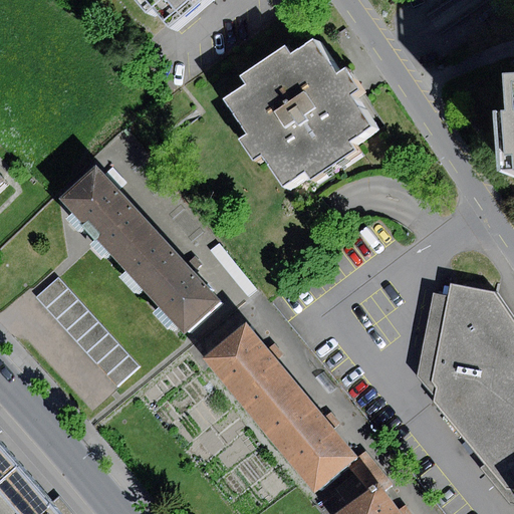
[(137,0),(156,22),(163,16),(178,33),(215,0),(137,0)]
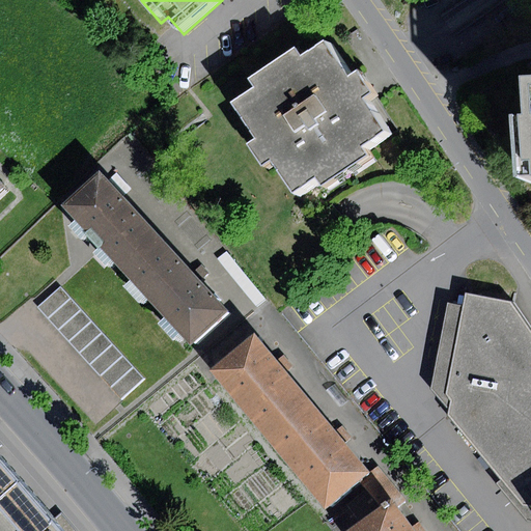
[(370,150),(392,135),(370,103),(380,98),(372,86),(365,76),(357,81),(333,46),(309,61),(303,52),(256,83),(262,93),(242,108),(264,142),(255,148),(271,170),(279,165),(301,198),(324,183),(329,191),(376,160),(370,150)]
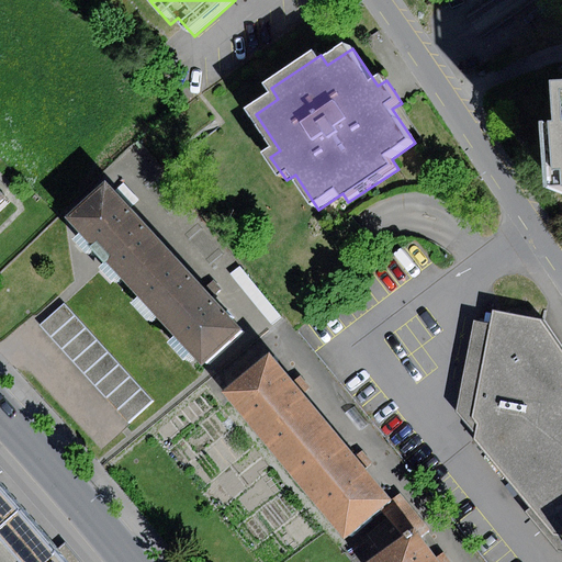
[(133,290),(172,254),(105,181),(66,218),(133,290)]
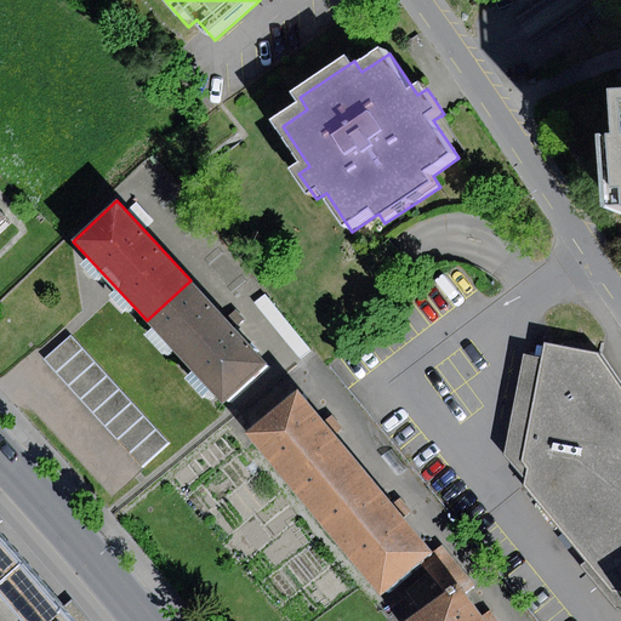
[(0,235),(13,223),(0,208),(0,235)]
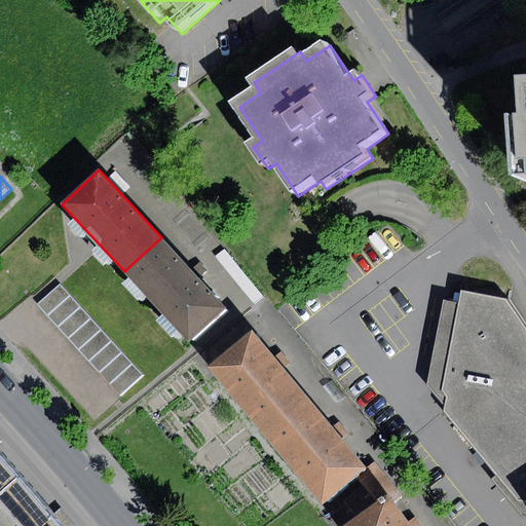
[(227,309),(161,237),(124,271),(190,343),(227,309)]
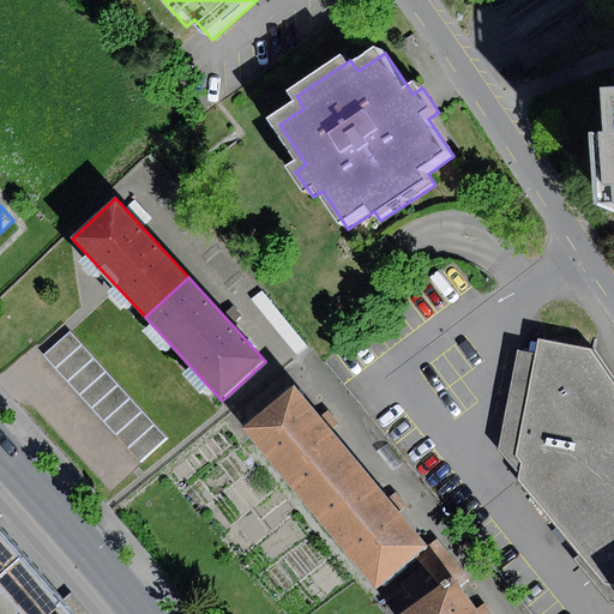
[(140,461),(167,437),(71,332),(44,356),(140,461)]
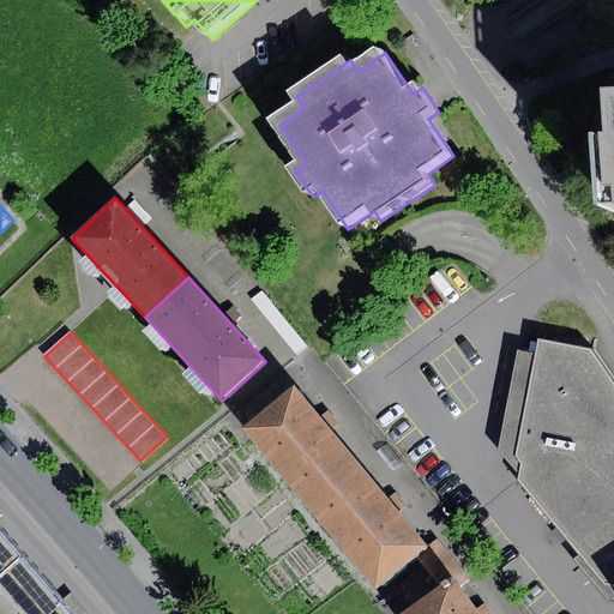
[(613,383),(593,349),(539,339),(536,355),(518,350),(500,450),(521,474),(518,481),(609,599),(613,600),(613,383)]
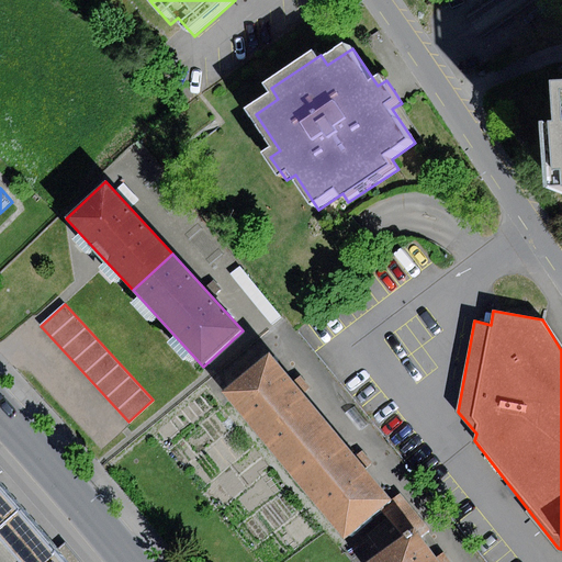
[(283,465),(330,427),(299,388),(270,353),(223,391),(283,465)]
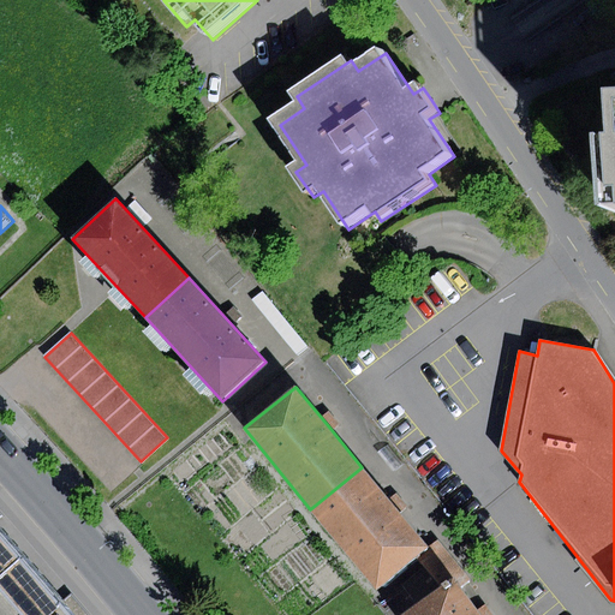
[(387,446),(378,453),(394,472),(402,464),(387,446)]
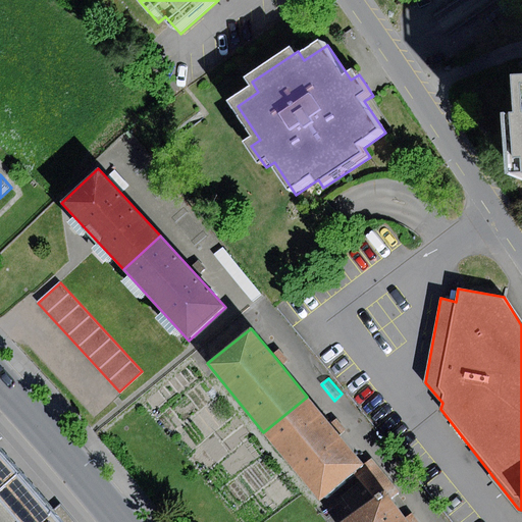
[(307,397),(263,432),(319,501),(354,473),(363,465),(334,430),(307,397)]
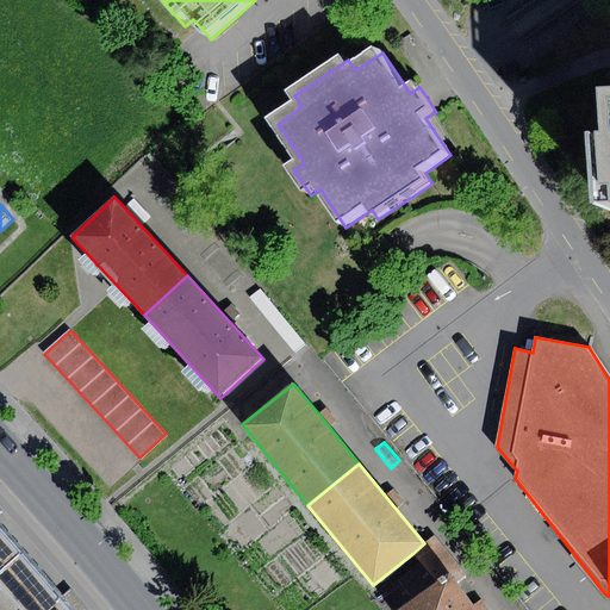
[(0,572),(18,556),(0,535),(0,572)]
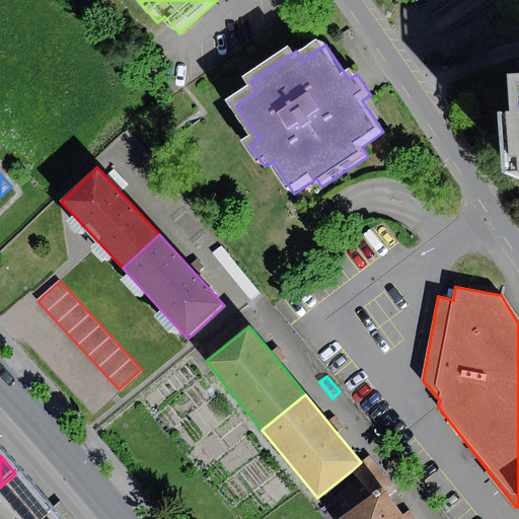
[(361,462),(352,470),(372,497),(381,490),(389,484),(368,457),(361,462)]
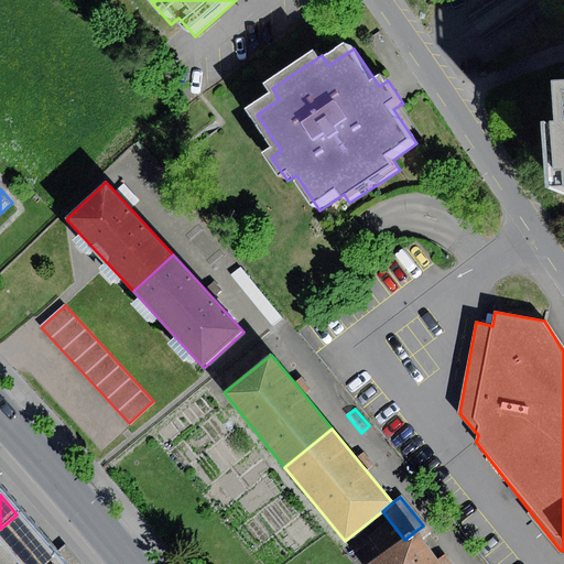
[(17,514),(0,529),(0,563),(62,563),(54,554),(53,555),(17,514)]
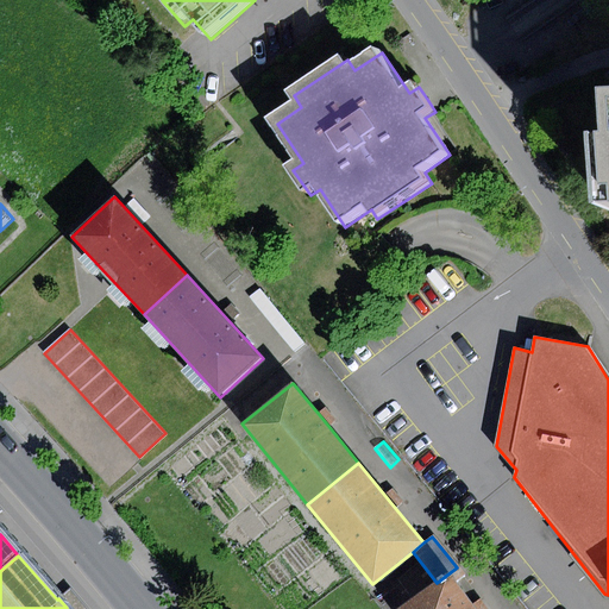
[(473,608),(447,575),(437,583),(401,608),(473,608)]
